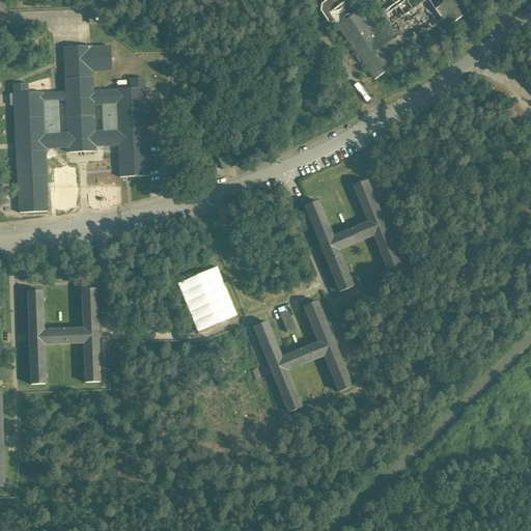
[(352,0),(326,0),(320,4),(320,11),(330,25),(334,22),(356,6),(352,0)]
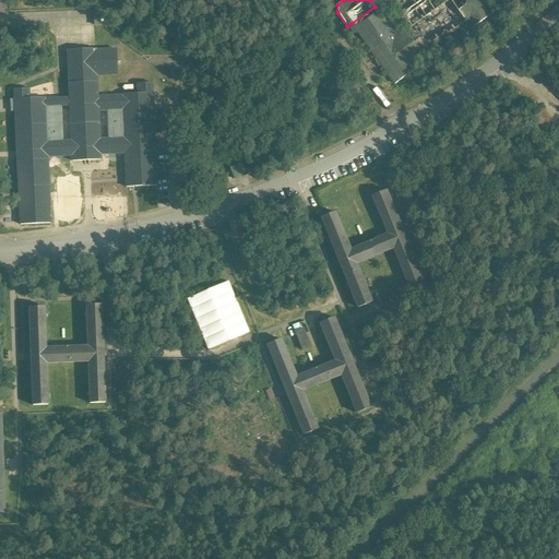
[(421,0),(403,13),(388,24),(414,60),(466,22),(450,0),(421,0)]
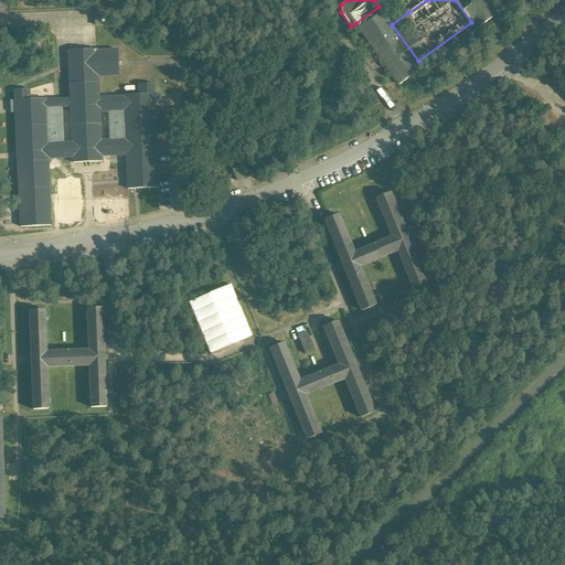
[(426,0),(396,0),(407,13),(426,0)]
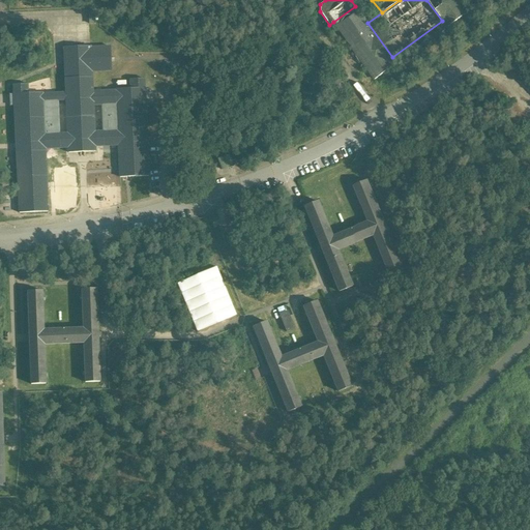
[(469,11),(461,0),(427,0),(442,21),(447,28),(469,11)]
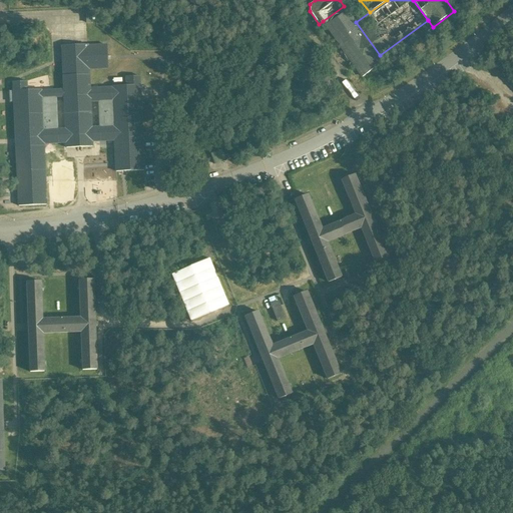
[(356,22),(344,6),(323,21),(363,77),(384,62),(380,55),(356,22)]
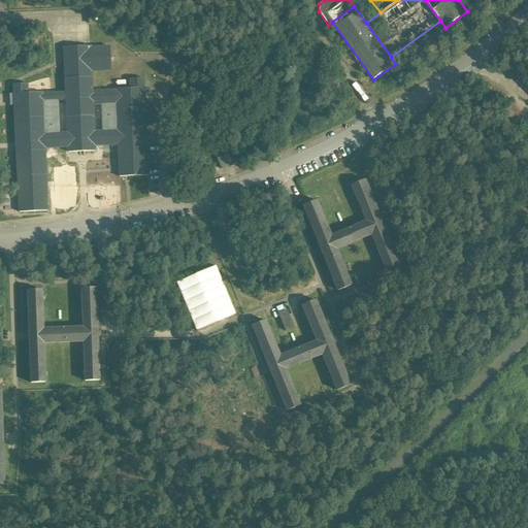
[(110,70),(109,47),(90,48),(90,46),(64,47),(66,93),(41,95),(41,93),(27,94),(27,85),(13,85),(20,210),(47,209),(44,149),(68,147),(68,153),(95,151),(95,145),(118,144),(120,176),(147,175),(145,137),(143,78),(130,79),(130,89),(116,90),(116,91),(92,92),(91,71),(110,70)]
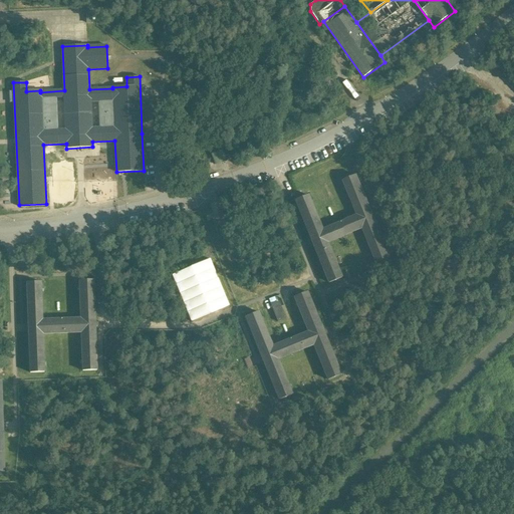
[(513,75),(498,60),(491,67),(513,89),(513,75)]
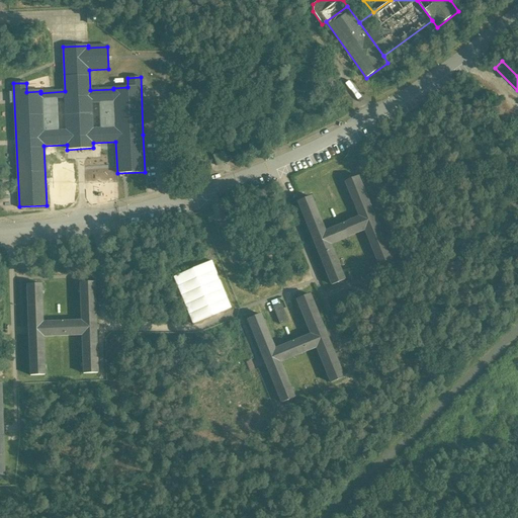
[(224,152),(213,156),(218,166),(228,162),(224,152)]
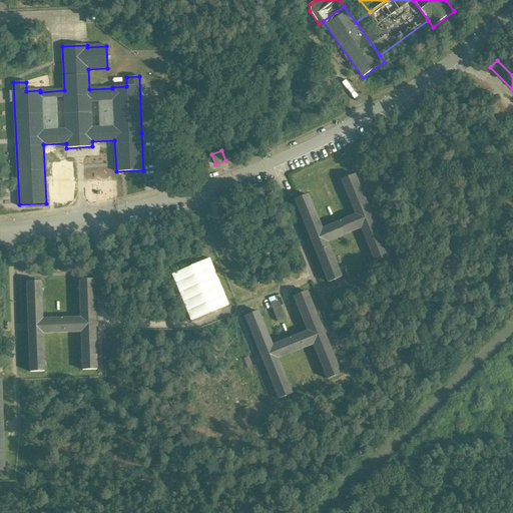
[(321,229),(307,194),(295,199),(309,233),(308,233),(314,248),(315,248),(328,283),(341,278),(327,242),(363,227),(377,263),(389,258),(376,223),(370,208),(356,175),(343,180),(358,215),(321,229)]
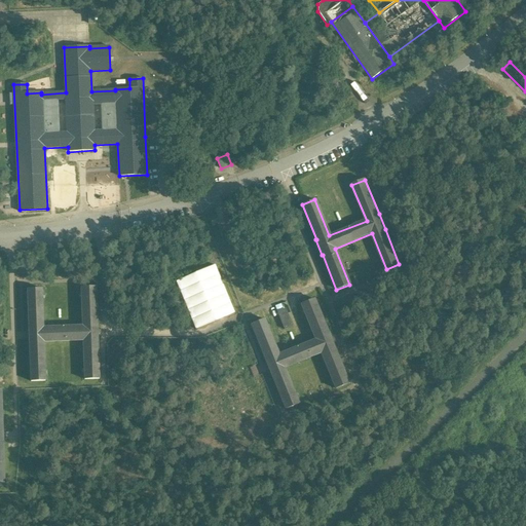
[(396,210),(391,212),(395,221),(400,219),(396,210)]
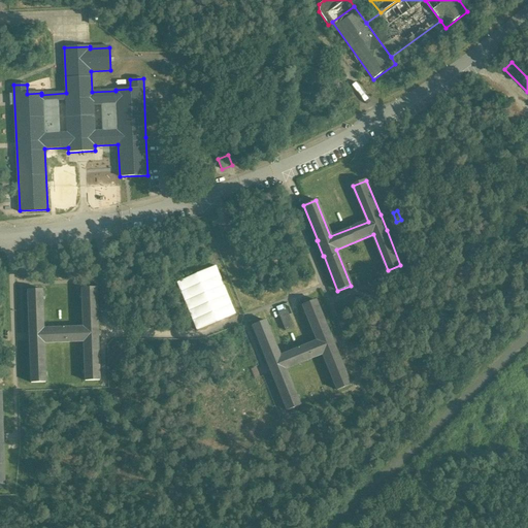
[(304,249),(299,251),(303,260),(307,258),(304,249)]
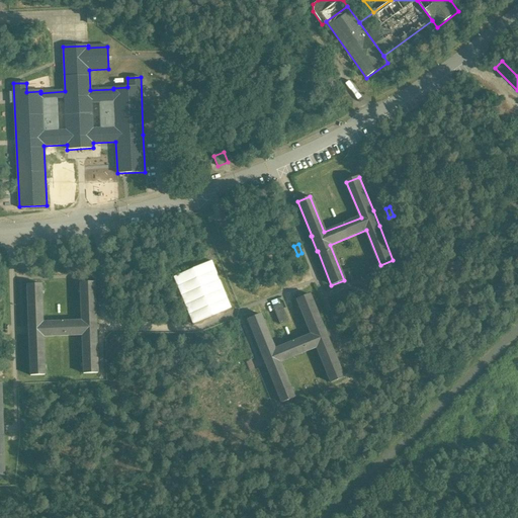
[(211,261),(173,277),(192,324),(231,308),(211,261)]
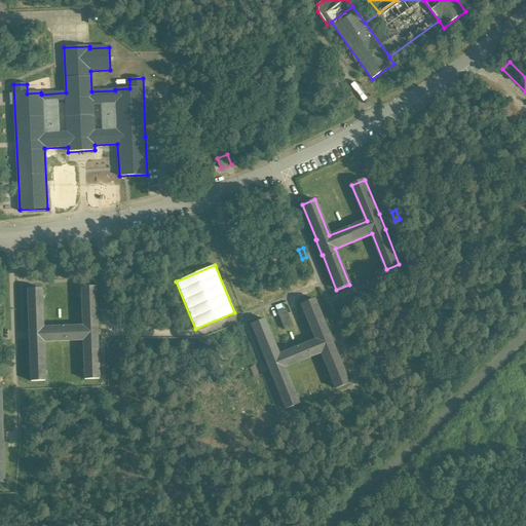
[(82,327),(42,328),(41,289),(28,290),(29,327),(29,344),(30,344),(31,381),(44,380),(43,342),(83,340),(84,379),(99,379),(97,341),(98,341),(97,325),(95,287),(81,288),(82,327)]
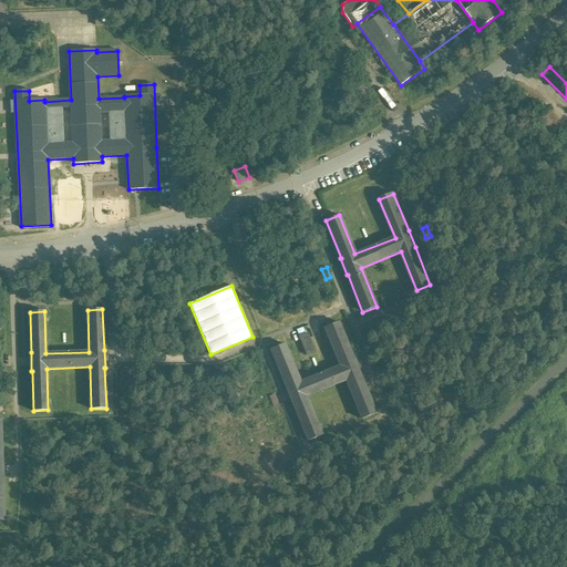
[(340,367),(300,383),(285,344),(270,350),(286,387),(286,388),(292,404),(292,403),(308,441),(321,435),(306,397),(346,380),(362,419),(375,413),(360,377),(361,375),(354,359),(353,360),(338,322),(325,328),(340,367)]
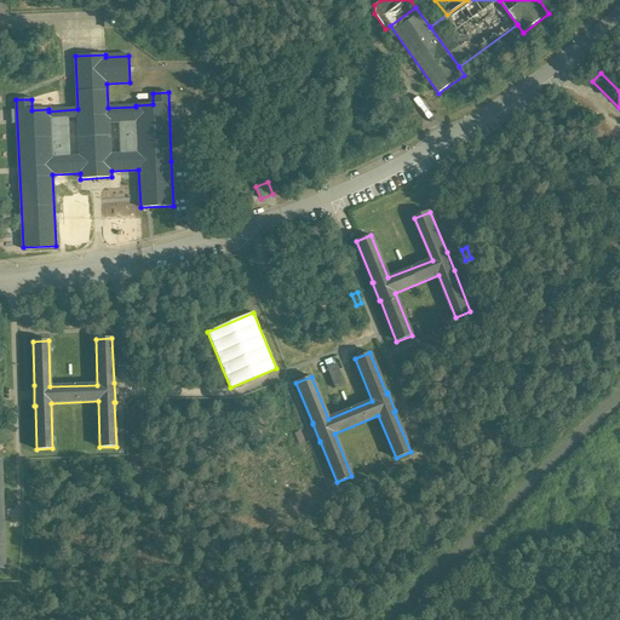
[(333,386),(345,383),(337,356),(325,360),(333,386)]
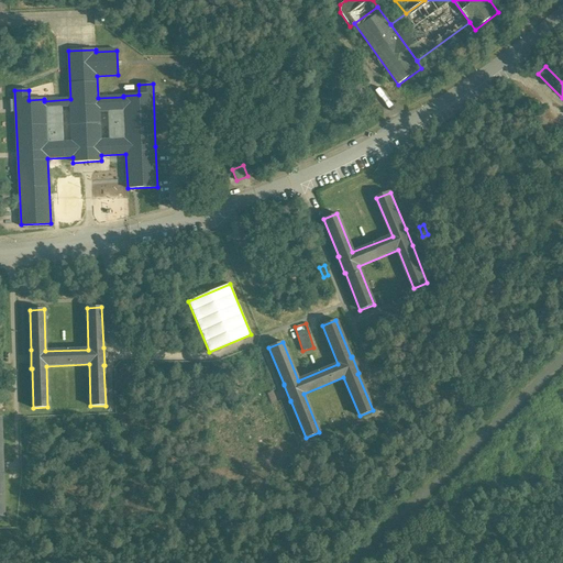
[(372,351),(366,353),(371,363),(375,361),(372,351)]
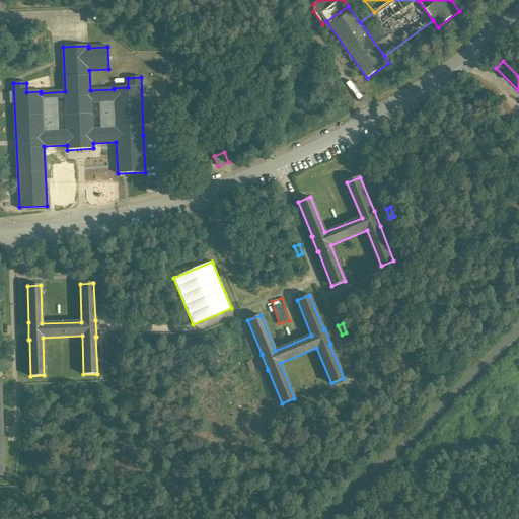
[(251,361),(246,363),(250,372),(254,370),(251,361)]
